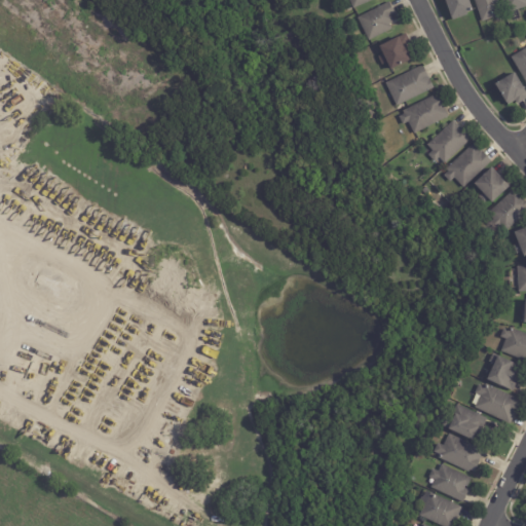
[(375,0),(353,10),(348,0),(375,0)]
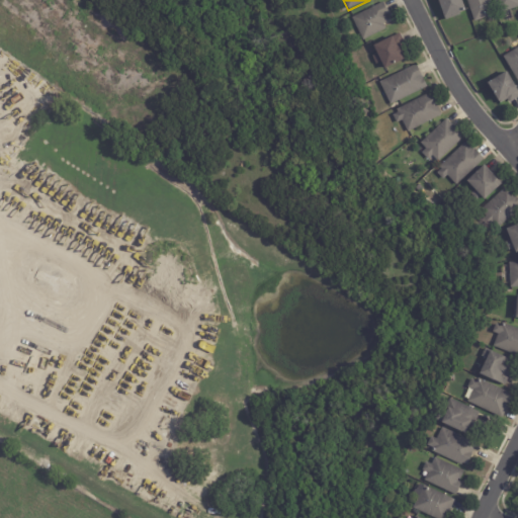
[(461,0),(466,13),(445,20),(438,0),(461,0)]
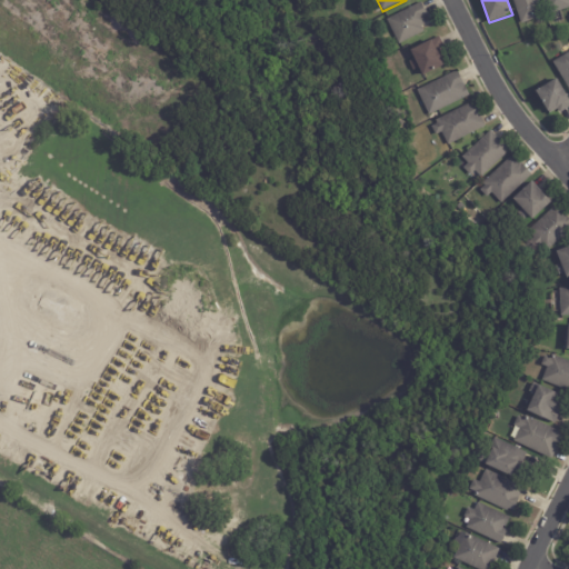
[(538,0),(545,18),(521,26),(512,0),(538,0)]
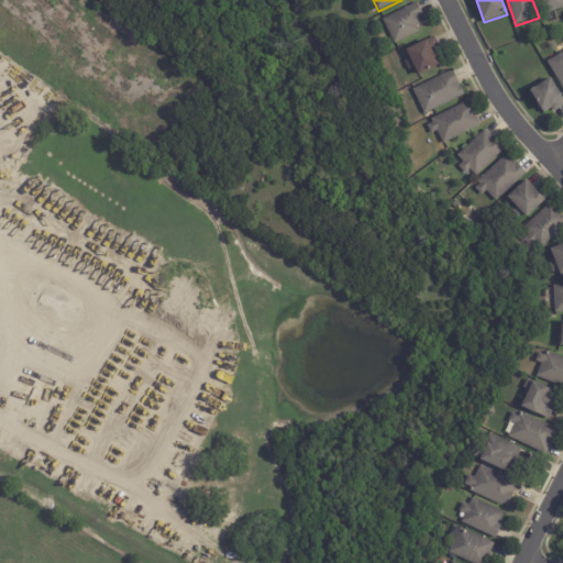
[(562,0),(562,9),(544,15),(538,0),(562,0)]
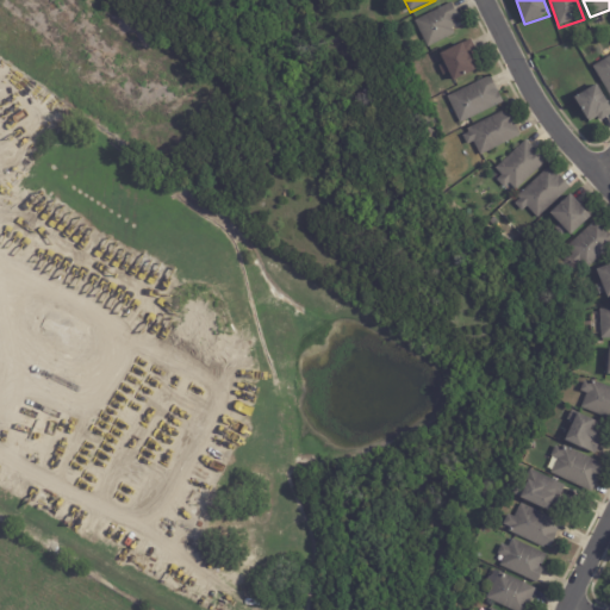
[(452,5),(459,18),(454,20),(458,26),(452,30),(455,36),(428,49),(415,22),(452,4),(452,5)]
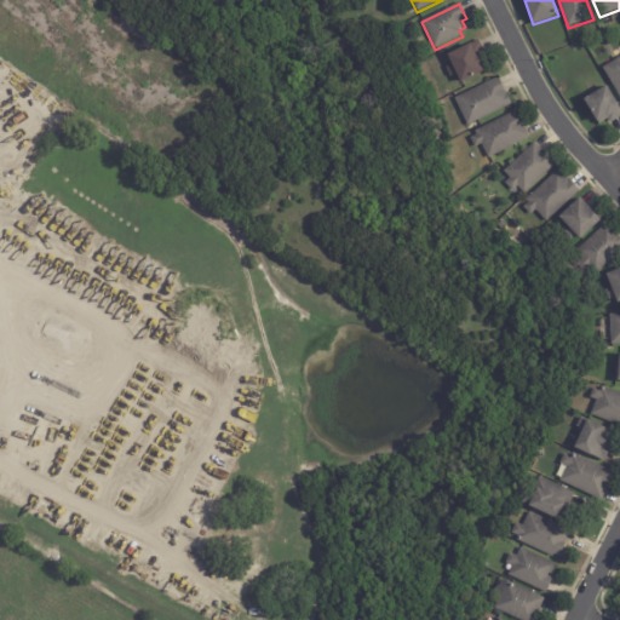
[(480,42),(487,56),(482,59),(488,70),(461,84),(457,75),(451,79),(446,69),(452,65),(448,57),(478,41),(480,42)]
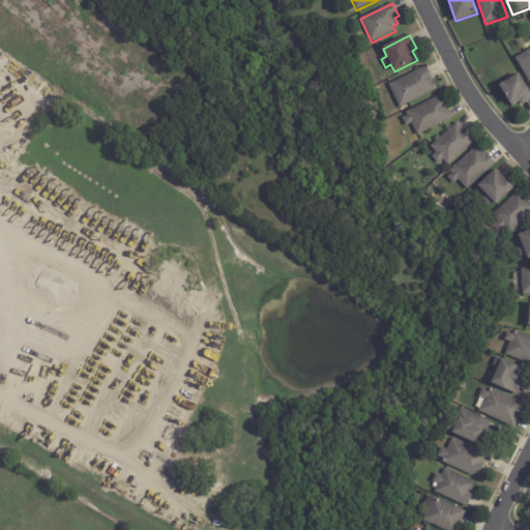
[(529,84),(516,60),(529,50),(529,84)]
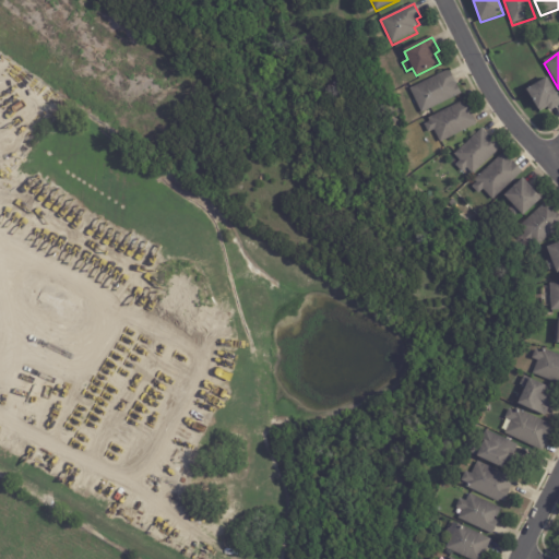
[(450,72),(461,95),(421,115),(409,91),(449,71),(450,72)]
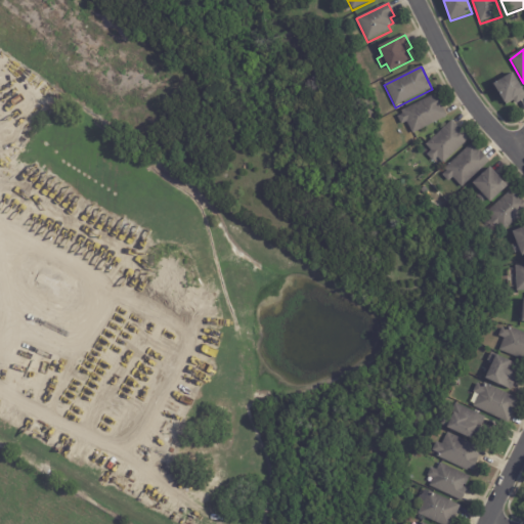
[(523,100),(517,105),(514,101),(506,106),(493,86),(513,75),(523,93),(523,100)]
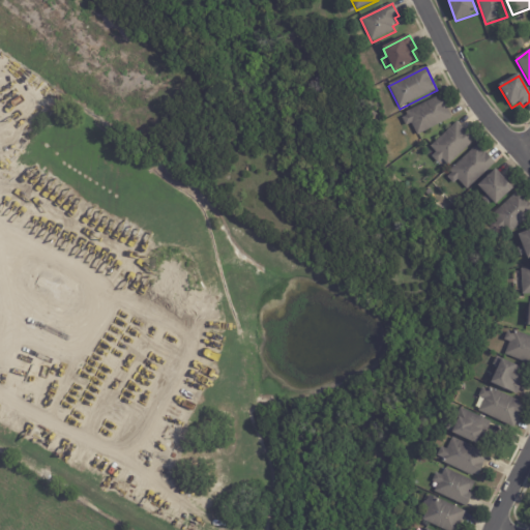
[(445,104),(452,119),(417,136),(412,124),(406,127),(402,119),(408,116),(406,114),(437,98),(437,99),(442,97),(445,104)]
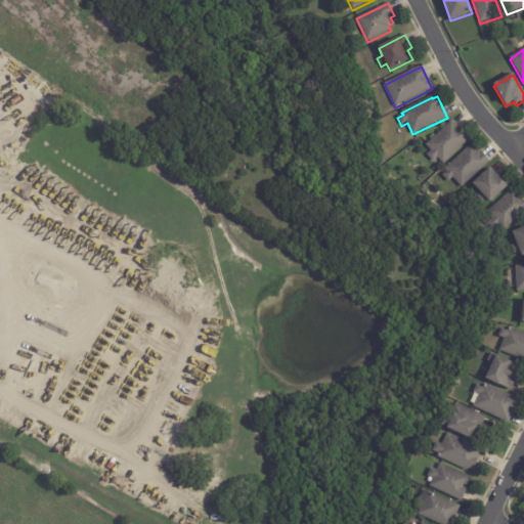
[(454,122),(469,137),(467,139),(468,141),(444,164),(438,158),(434,162),(428,155),(432,150),(427,145),(453,121),(454,122)]
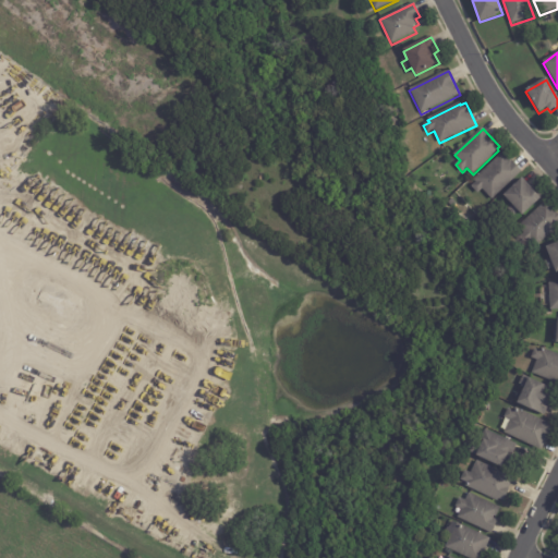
[(509,161),(511,164),(512,162),(521,173),(492,201),(482,190),(477,195),(471,189),(475,184),(473,182),(502,154),(509,161)]
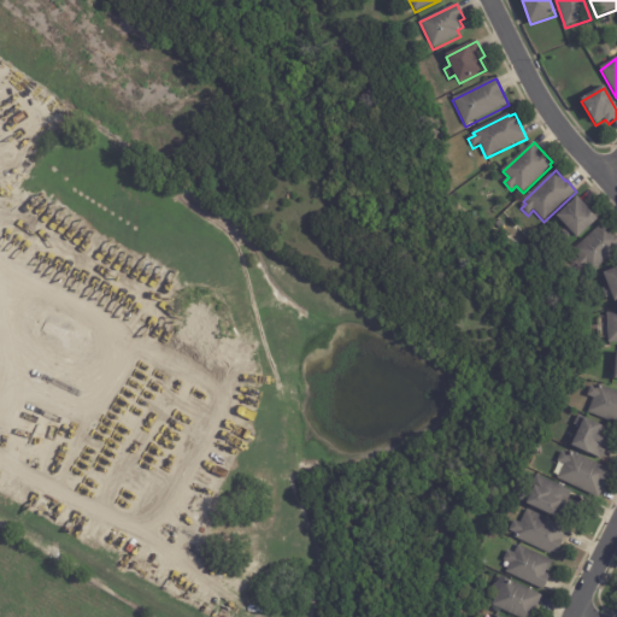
[(577,200),(587,210),(591,206),(601,218),(598,222),(598,223),(579,242),(573,236),(569,241),(562,233),(565,229),(557,219),(577,200)]
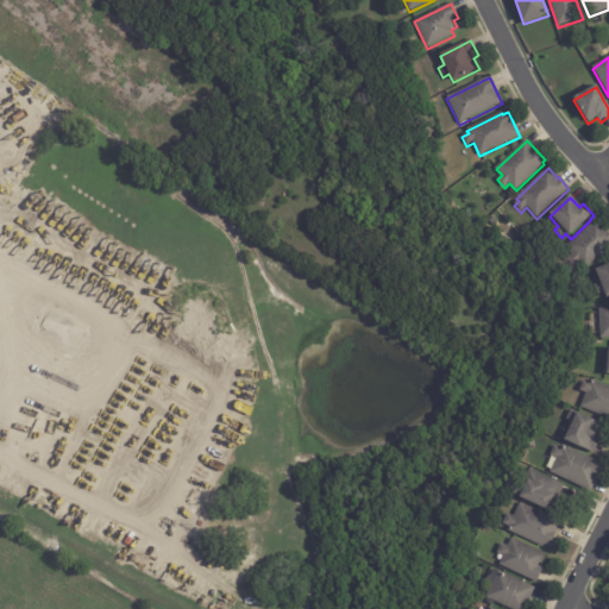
[(606,232),(608,236),(608,245),(604,250),(606,251),(585,271),(579,264),(575,269),(567,262),(572,257),(565,250),(594,224),(595,225),(597,223),(606,232)]
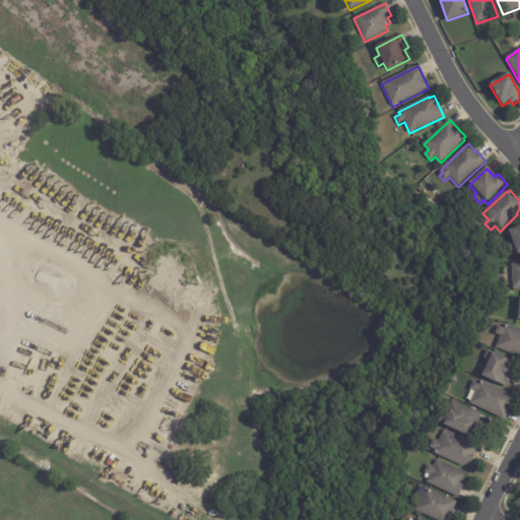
[(519,228),(519,256),(518,257),(516,251),(511,253),(508,246),(513,243),(508,234),(519,228)]
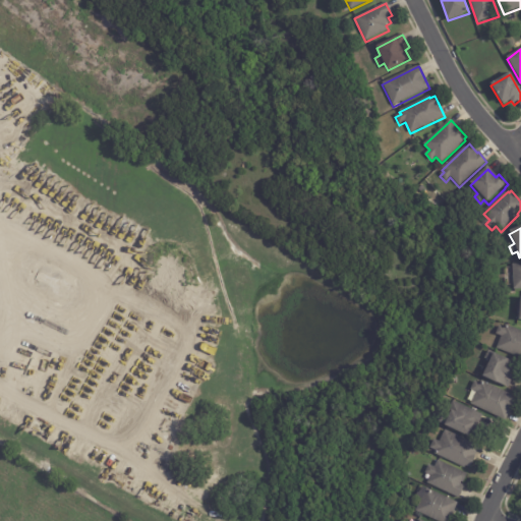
[(520,290),(514,291),(512,266),(520,265),(520,290)]
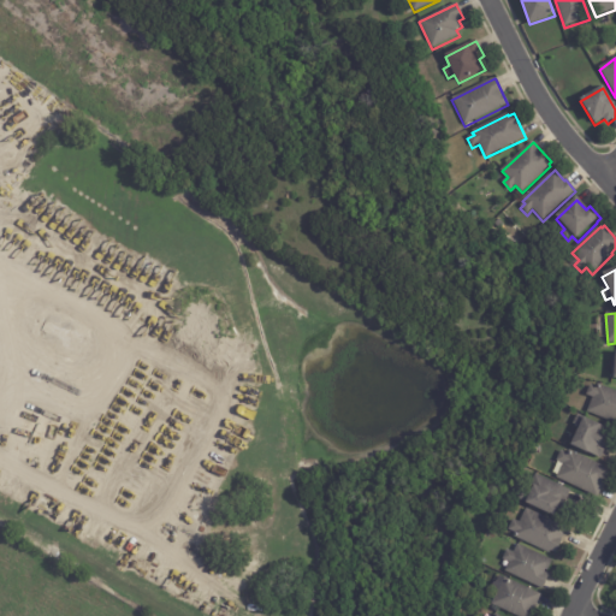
[(615,422),(587,412),(593,397),(586,395),(591,385),(597,388),(599,384),(615,390),(615,422)]
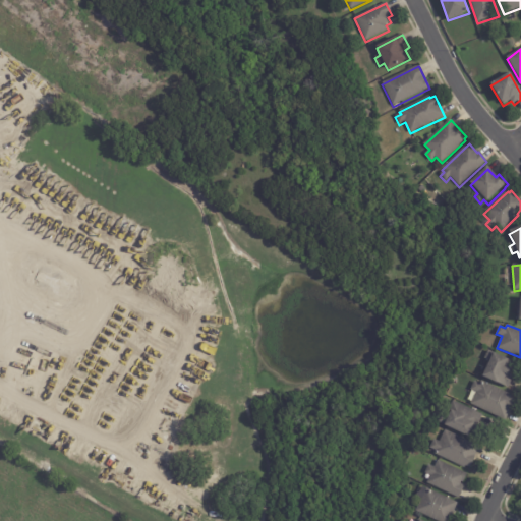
[(516,364),(512,372),(512,371),(511,374),(514,375),(508,388),(482,375),(489,361),(484,358),(488,350),(516,364)]
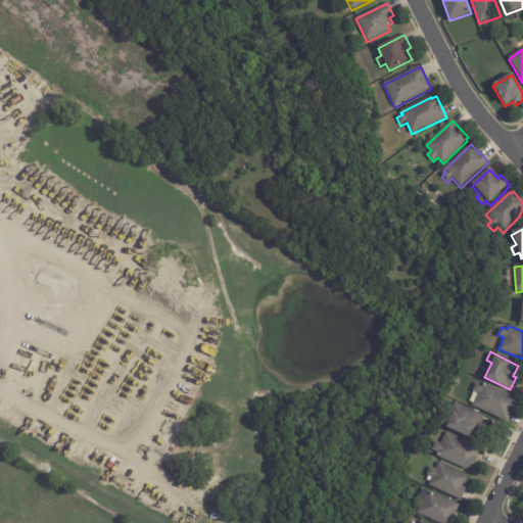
[(516,405),(512,413),(512,412),(507,422),(473,406),(478,393),(473,391),(477,383),(482,385),(483,382),(514,396),(513,398),(518,400),(516,405)]
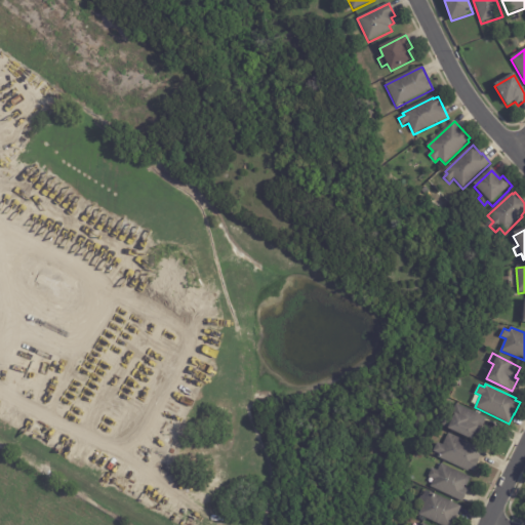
[(486,418),(478,435),(475,434),(473,439),(441,425),(445,416),(452,420),(454,414),(452,413),(456,404),(486,418)]
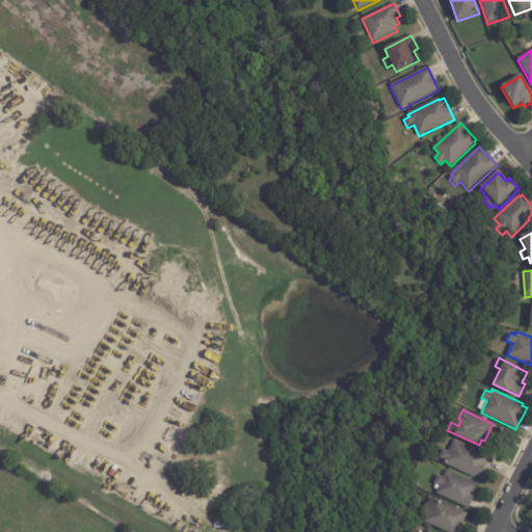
[(489,456),(484,467),(485,467),(480,478),(476,475),(474,478),(444,462),(445,460),(440,457),(444,449),(448,451),(454,439),(489,456)]
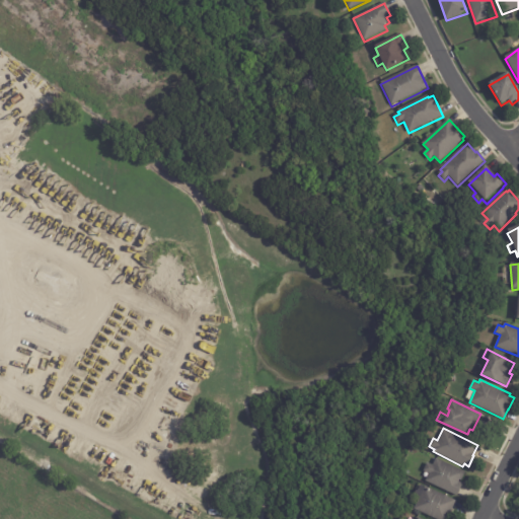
[(459,480),(459,482),(463,484),(457,497),(426,482),(430,473),(424,471),(427,463),(433,466),(436,459),(466,472),(462,482),(460,480),(459,480)]
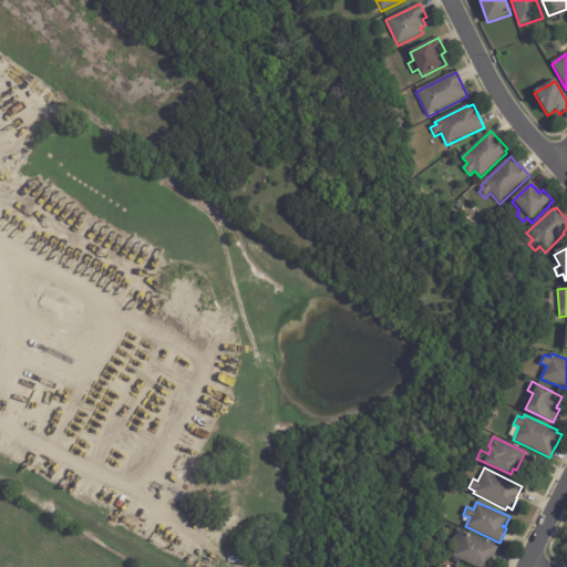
[(497,549),(493,558),(494,558),(490,566),(474,566),(453,556),(457,546),(451,544),(454,536),(456,537),(460,529),(497,548),(497,549)]
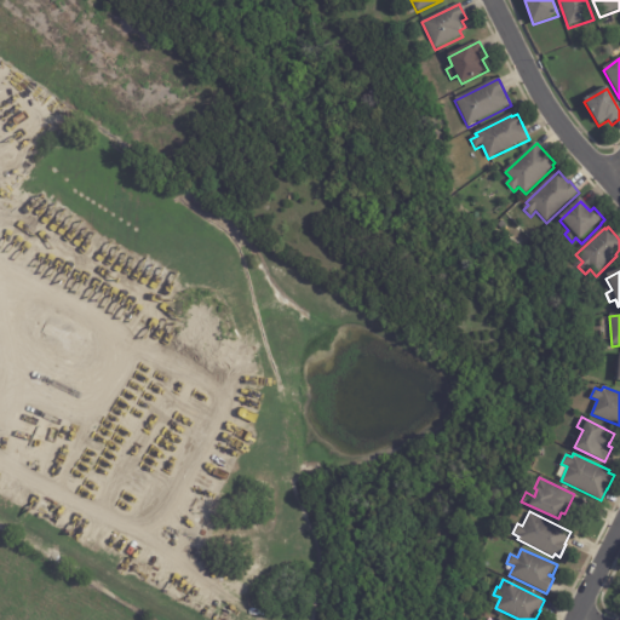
All buildings are outlined.
